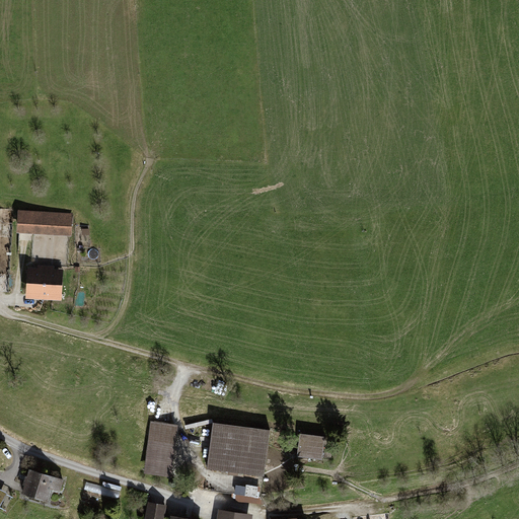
[(73,213),(18,210),(16,233),(71,236),(73,213)]
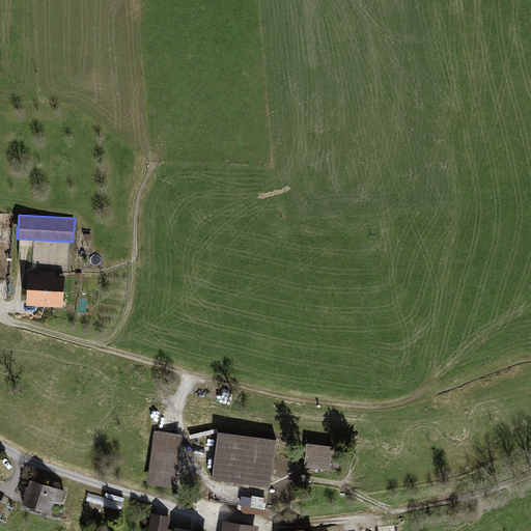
[(38,274),(28,273),(26,305),(62,307),(64,276),(55,275),(55,272),(38,271),(38,274)]
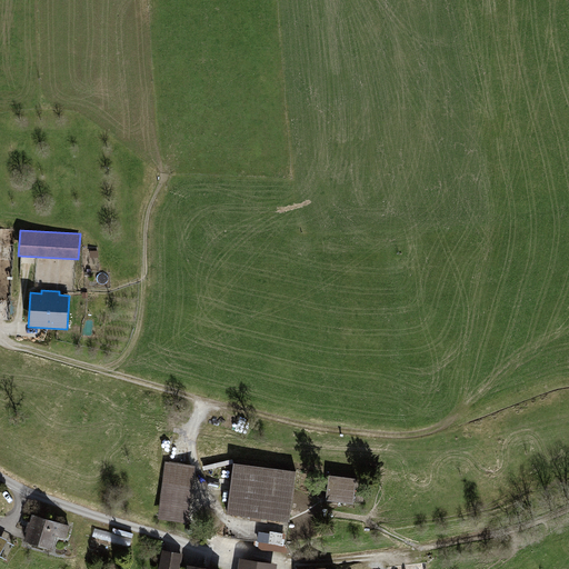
[(196,466),(166,461),(158,519),(188,523),(196,466)]
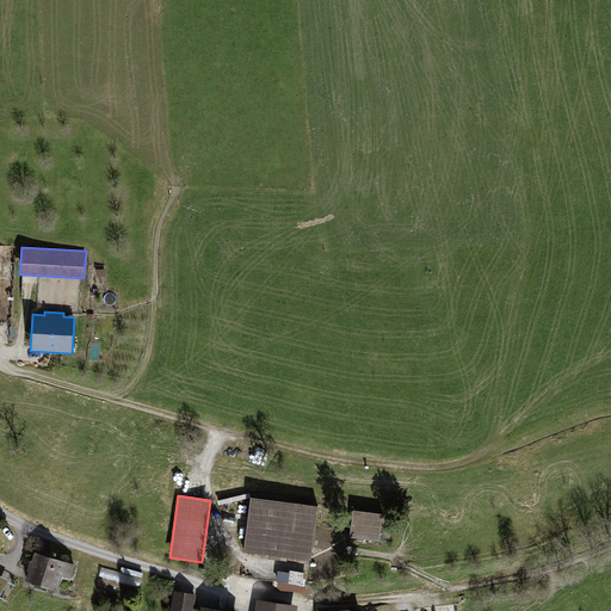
[(319,506),(251,498),(244,553),(269,556),(269,559),(281,560),(281,557),(312,561),(319,506)]
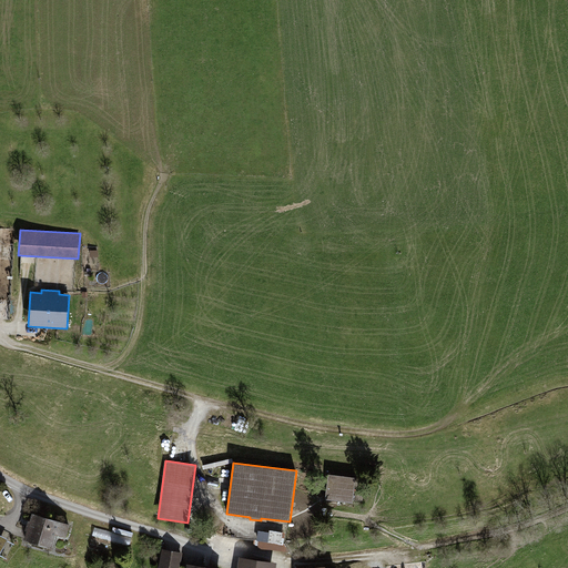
[(356,477),(328,475),(325,500),(353,504),(356,477)]
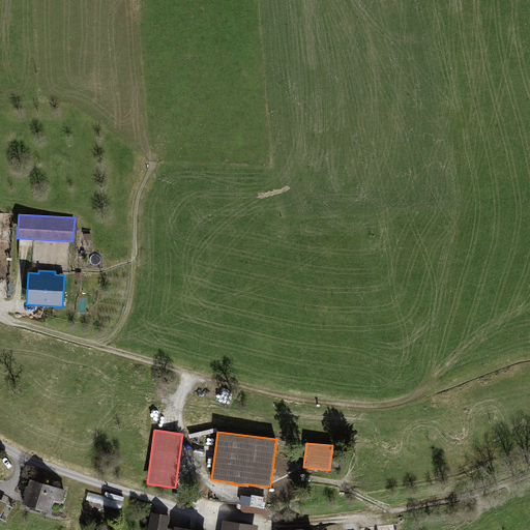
[(65,490),(30,479),(22,504),(49,512),(53,500),(61,502),(65,490)]
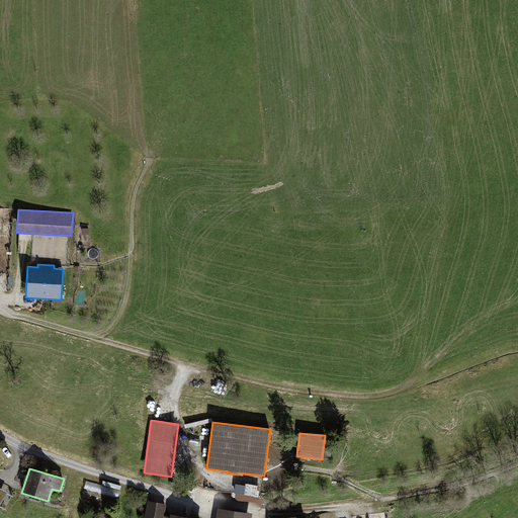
[(164,517),(167,504),(148,501),(144,517),(164,517)]
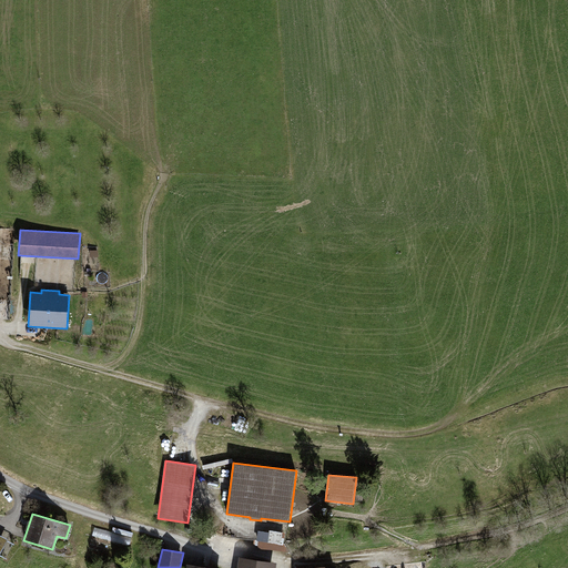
[(275,567),(277,564),(240,557),(237,567),(275,567)]
